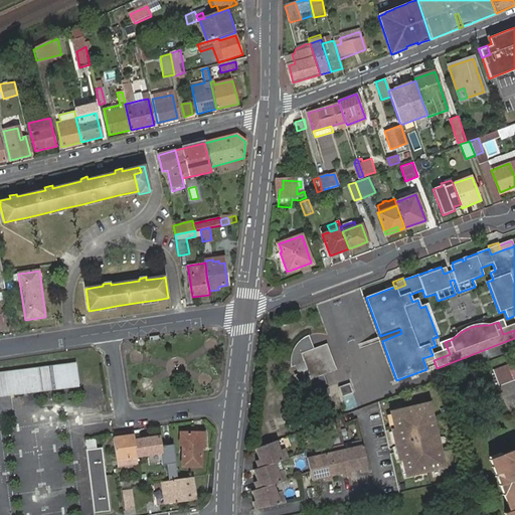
[(514,323),(501,329),(503,334),(514,330),(514,323)]
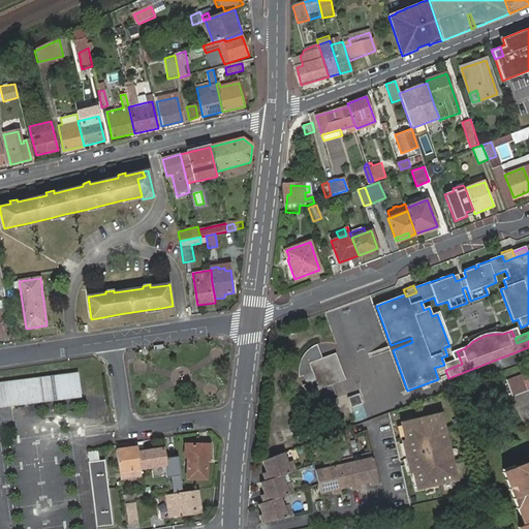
[(411,338),(391,345),(393,350),(412,342),(411,338)]
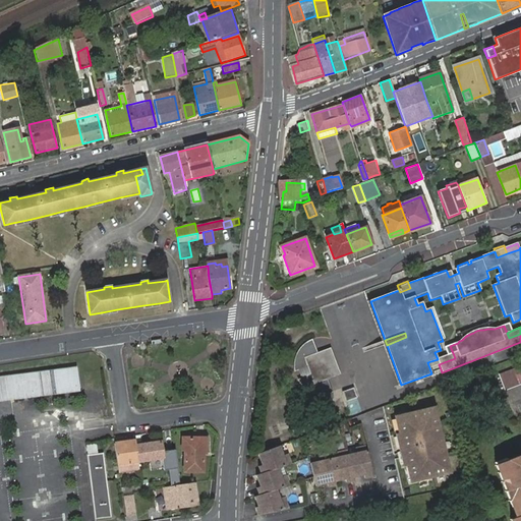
[(299,371),(308,368),(304,358),(317,354),(313,340),(312,340),(310,341),(306,343),(305,344),(302,347),(300,348),(298,351),(297,353),(296,355),(296,357),(295,359),(295,360),(294,362),(294,364),(294,367),(294,368),(294,370),(294,372),(299,371)]
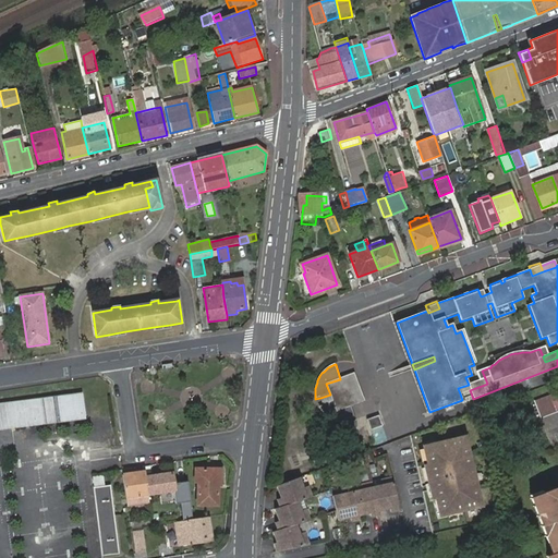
[(351,408),(365,402),(354,374),(340,379),(326,384),(330,395),(332,403),(337,413),(351,408)]
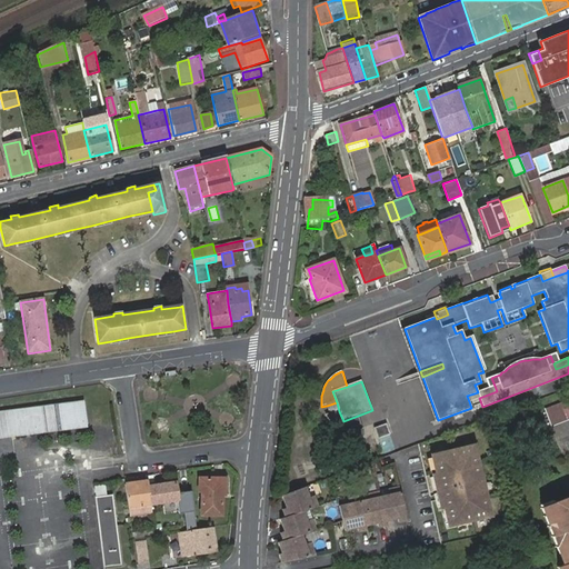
[(495,386),(478,392),(467,396),(469,401),(479,398),(497,391),(495,386)]
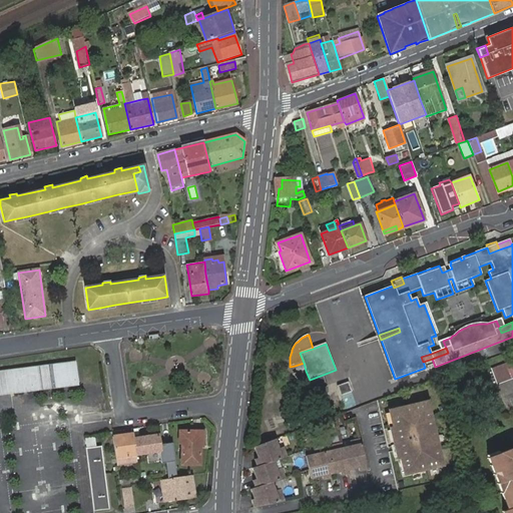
[(512,360),(491,369),(496,382),(512,375),(512,360)]
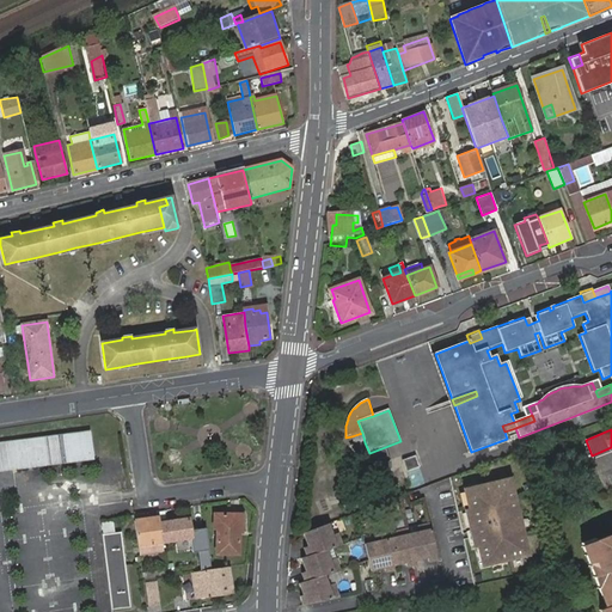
[(90,433),(11,442),(14,470),(92,460),(90,433)]
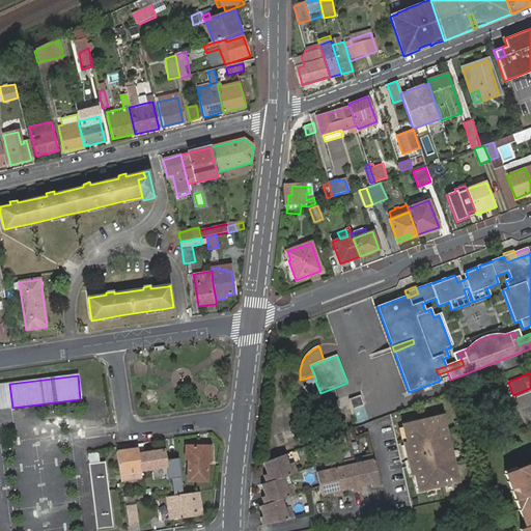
[(316,384),(314,375),(305,379),(308,387),(316,384)]
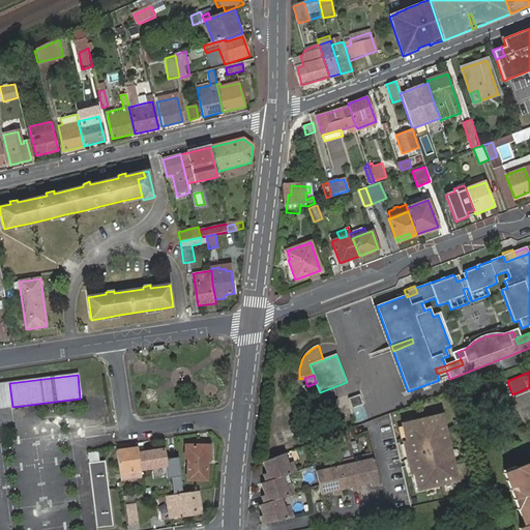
[(9,383),(0,383),(0,408),(12,407),(9,383)]
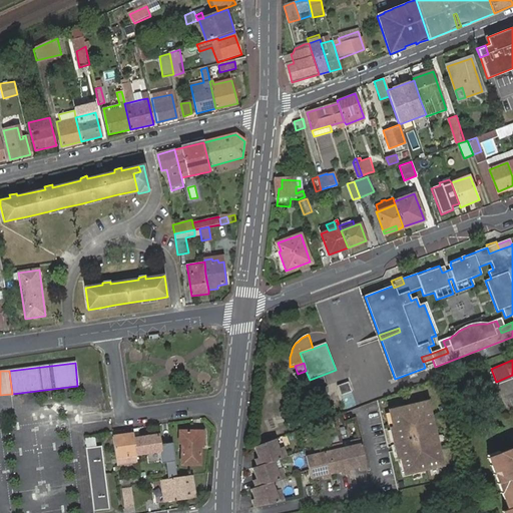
[(310,380),(306,371),(298,374),(293,375),(294,376),(296,380),(299,383),(300,384),(304,386),(305,387),(309,389),(313,390),(317,390),(321,390),(325,389),(327,388),(323,375),(310,380)]
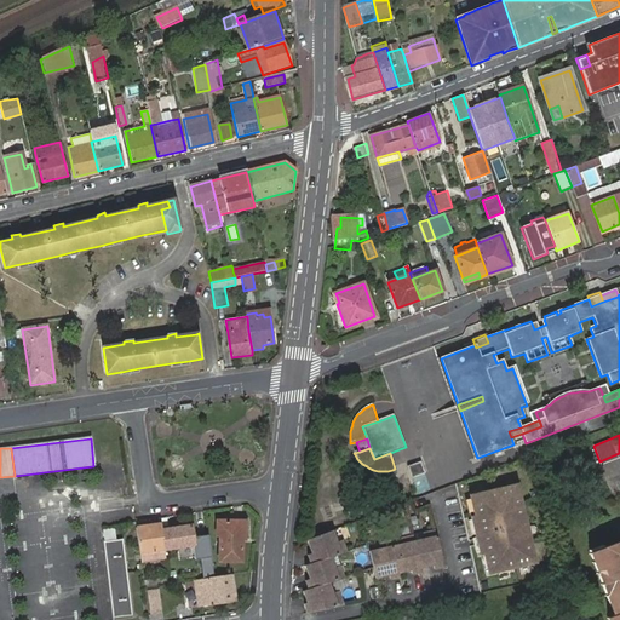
[(408,468),(409,471),(414,470),(415,472),(424,469),(422,463),(408,468)]
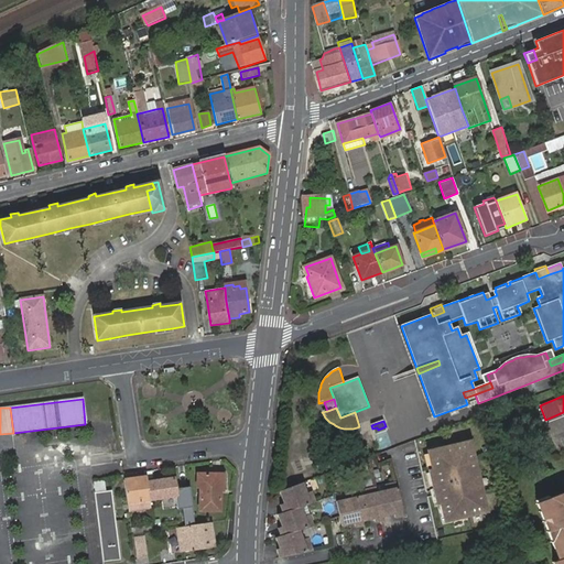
[(377,427),(372,429),(376,436),(388,431),(386,426),(378,430),(377,427)]
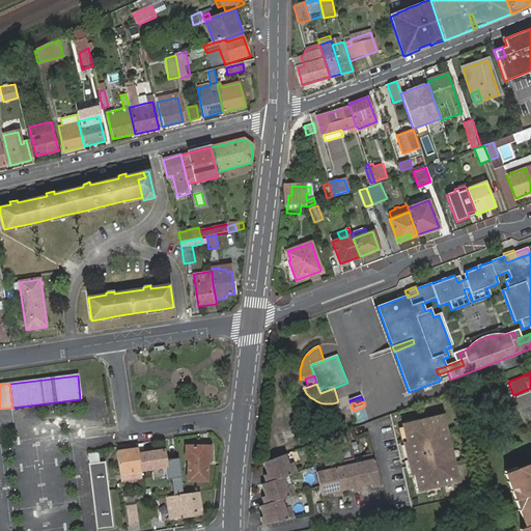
[(460,483),(445,415),(403,424),(408,443),(404,444),(409,463),(410,468),(412,477),(416,476),(419,493),(460,483)]
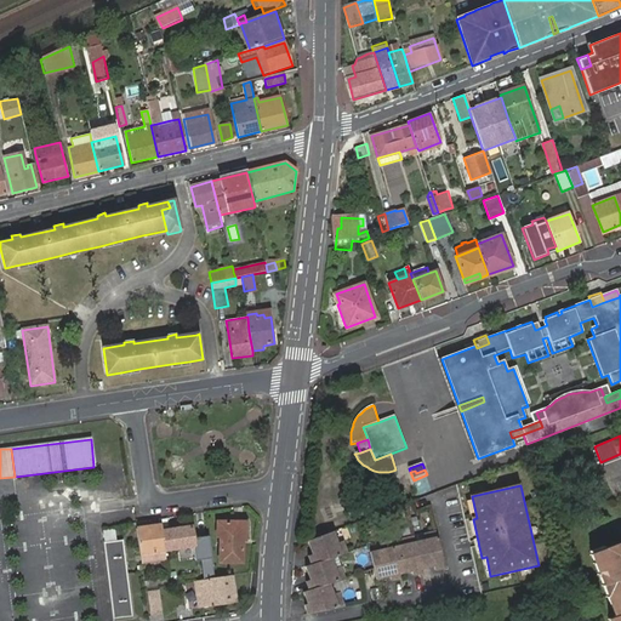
[(146,522),(135,524),(141,565),(165,560),(164,552),(161,531),(160,525),(146,528),(146,522)]
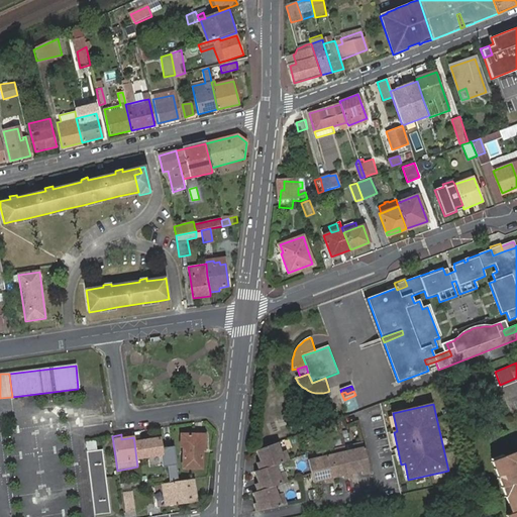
[(183,447),(183,468),(201,468),(201,449),(204,449),(204,435),(181,434),(181,446),(183,447)]
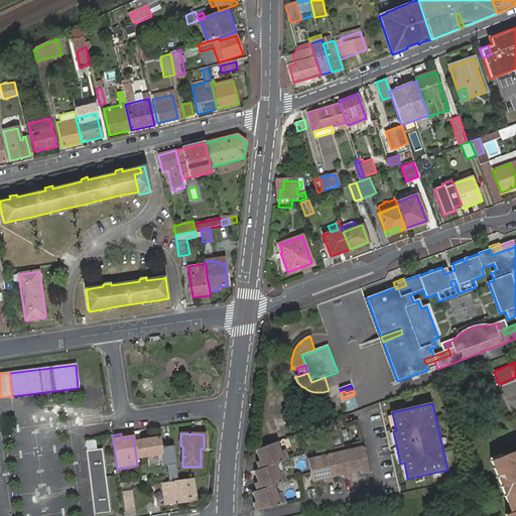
[(134,441),(136,459),(161,455),(158,438),(134,441)]
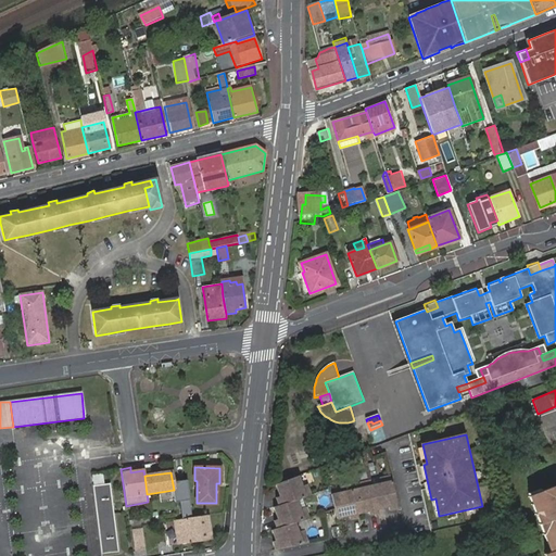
[(300,475),(277,483),(281,496),(277,498),(279,506),(299,501),(313,496),(310,485),(304,487),(300,475)]
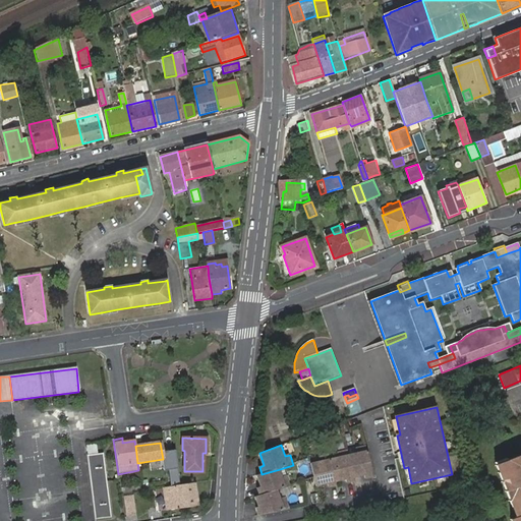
[(349,456),(355,478),(365,476),(365,479),(374,477),(367,447),(357,449),(357,454),(349,456)]
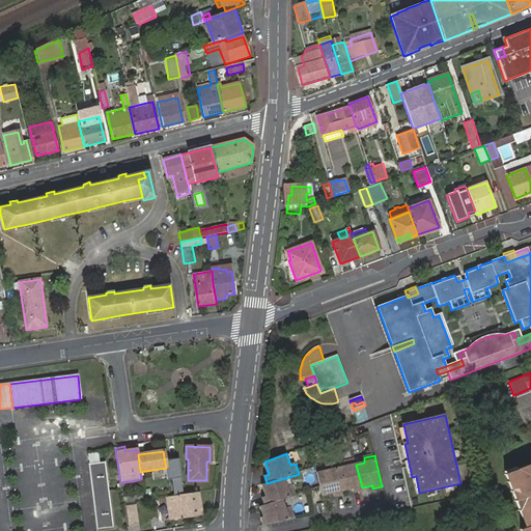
[(363,491),(362,487),(356,465),(355,458),(345,462),(346,467),(337,468),(343,492),(354,490),(355,493),(363,491)]
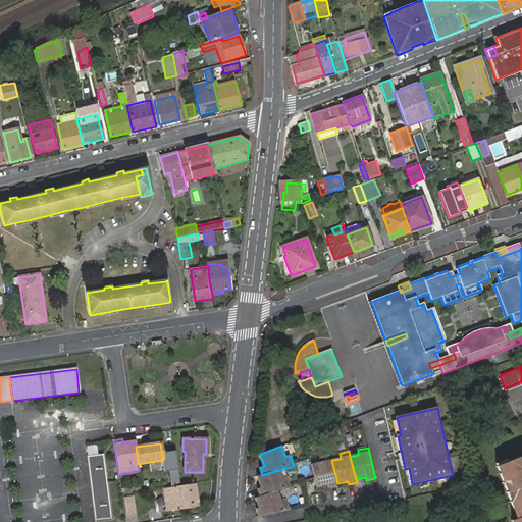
[(87,456),(95,520),(111,518),(103,454),(87,456)]
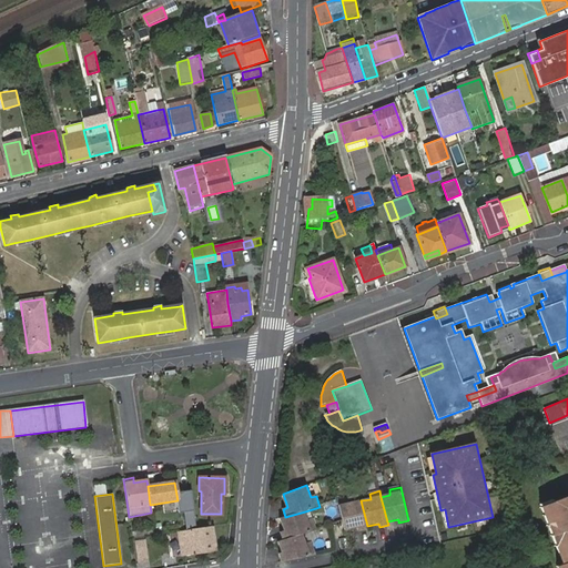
[(368,530),(367,526),(361,500),(361,496),(348,498),(351,504),(341,506),(346,531),(358,528),(359,533),(368,530)]
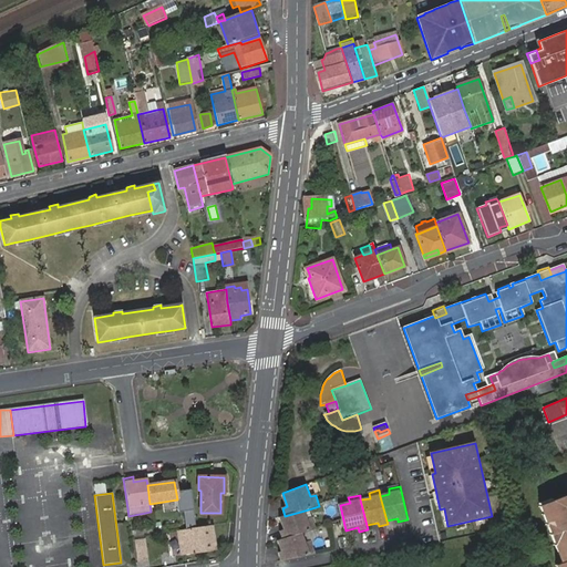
[(566,566),(566,497),(545,506),(552,525),(559,522),(563,531),(556,533),(566,562),(560,564),(562,566),(566,566)]
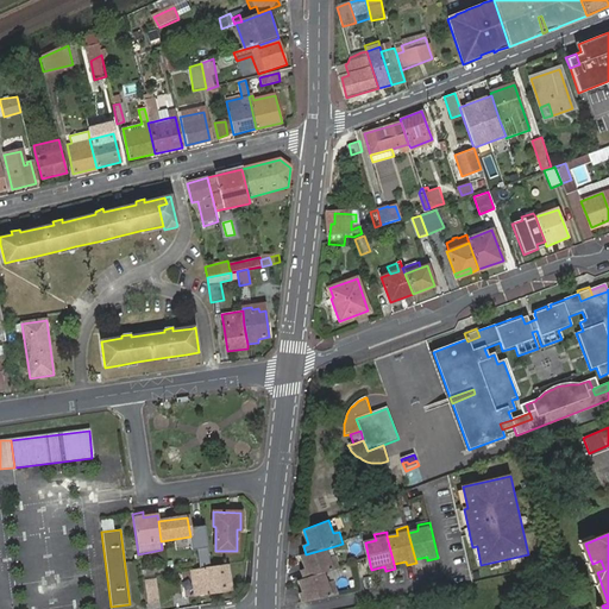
[(198,545),(200,569),(211,566),(207,542),(198,545)]
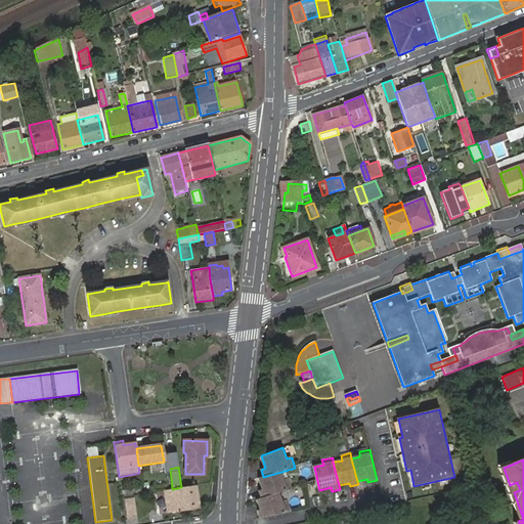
[(498,470),(518,521),(523,519),(514,492),(510,485),(504,468),(498,470)]
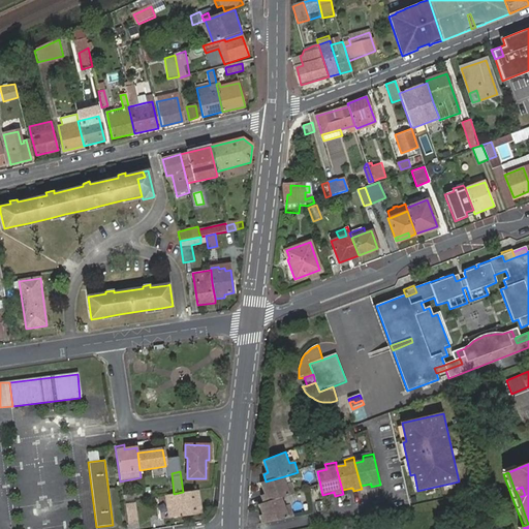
[(284,476),(266,481),(261,483),(265,495),(260,496),(262,503),(282,497),(296,494),(291,484),(286,486),(284,476)]
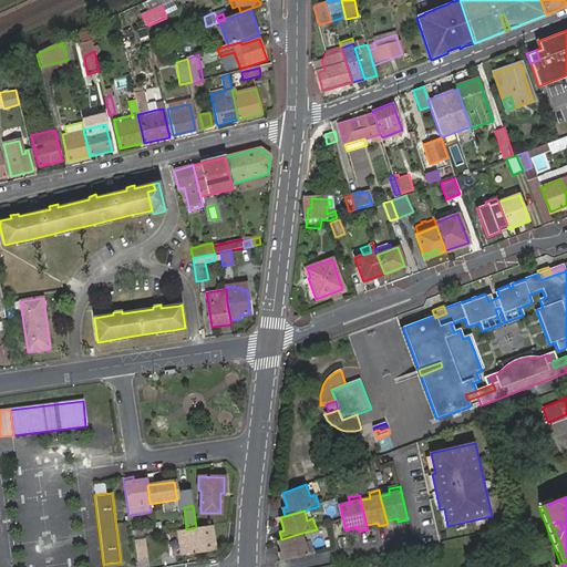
[(552,525),(556,533),(563,531),(559,522),(552,525)]
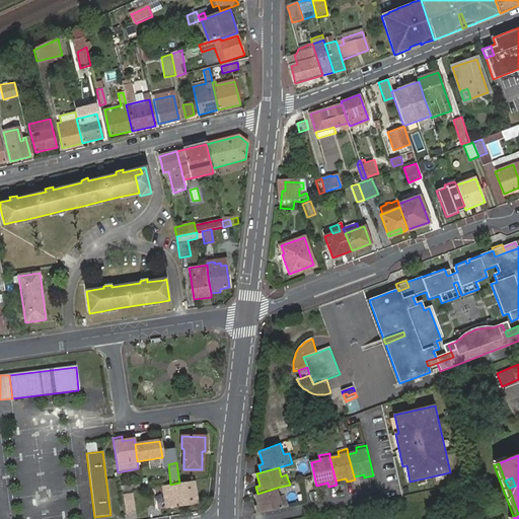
[(198,504),(195,480),(179,483),(170,485),(167,485),(168,489),(174,489),(175,498),(166,499),(167,508),(198,504)]
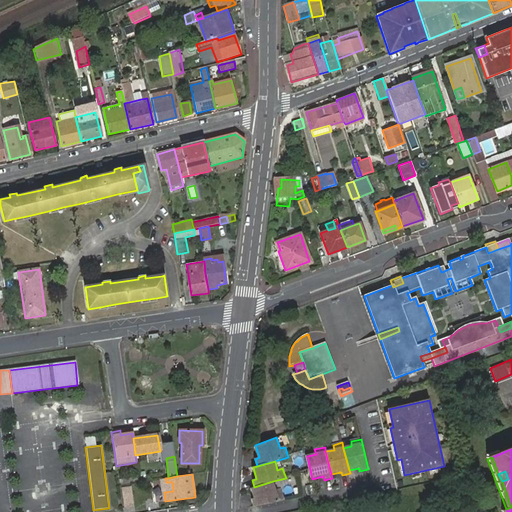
[(118,480),(119,485),(139,482),(139,477),(118,480)]
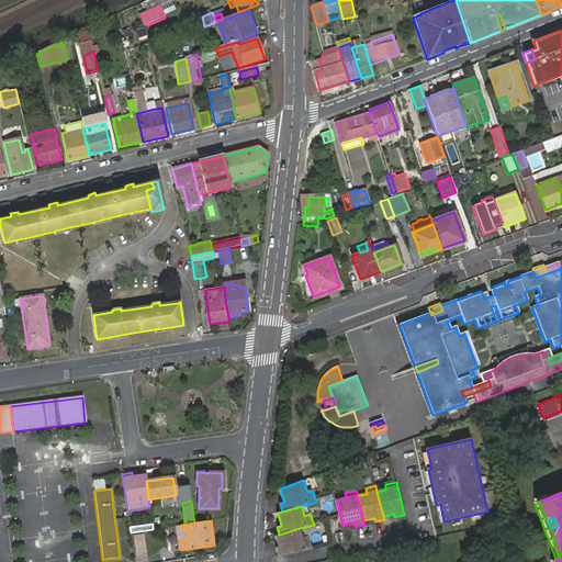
[(181,525),(178,526),(180,540),(190,539),(189,529),(182,529),(181,525)]
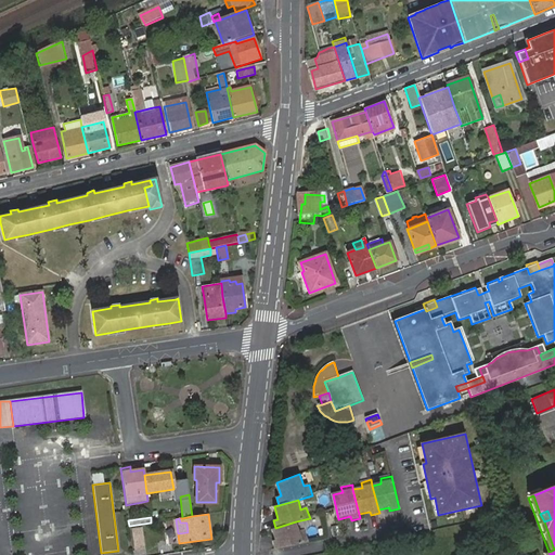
[(296,521),(275,528),(271,529),(274,540),(272,541),(275,551),(308,543),(305,530),(298,531),(296,521)]
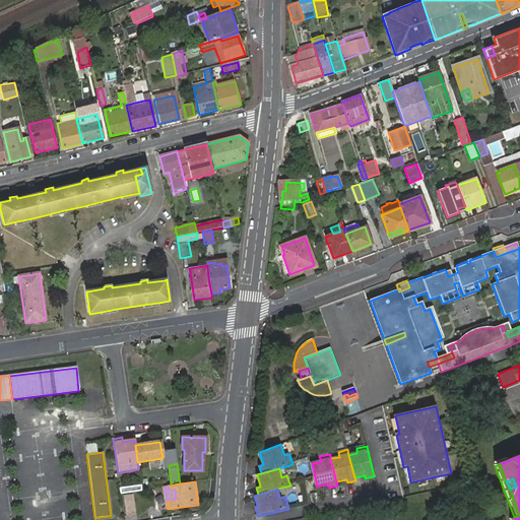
[(124,495),(127,515),(135,514),(132,494),(124,495)]
